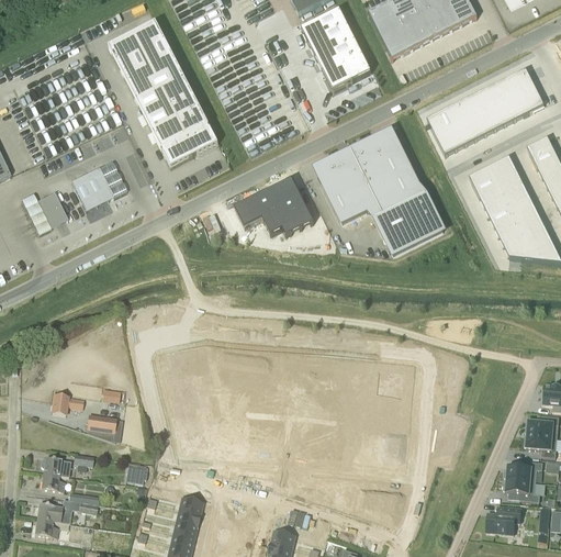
[(293,0),(300,13),(326,0),(293,0)]
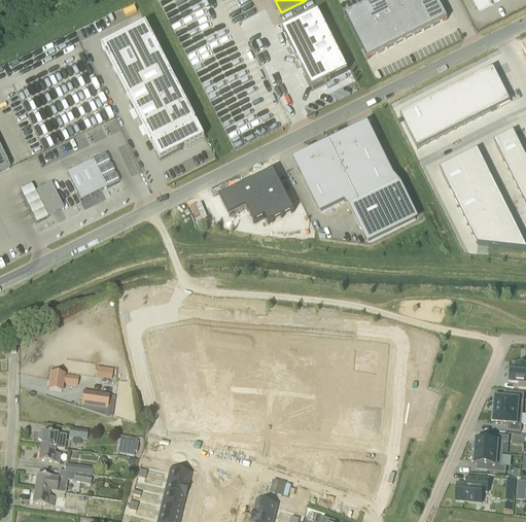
[(366,0),(346,10),(369,55),(367,56),(448,15),(443,4),(442,4),(440,0),(366,0)]
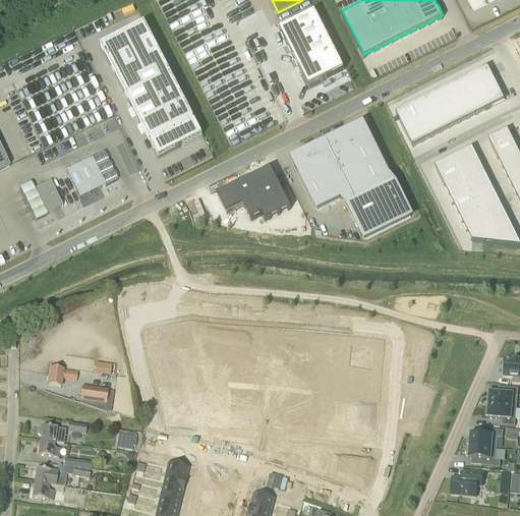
[(315,7),(280,25),(309,84),(345,66),(315,7)]
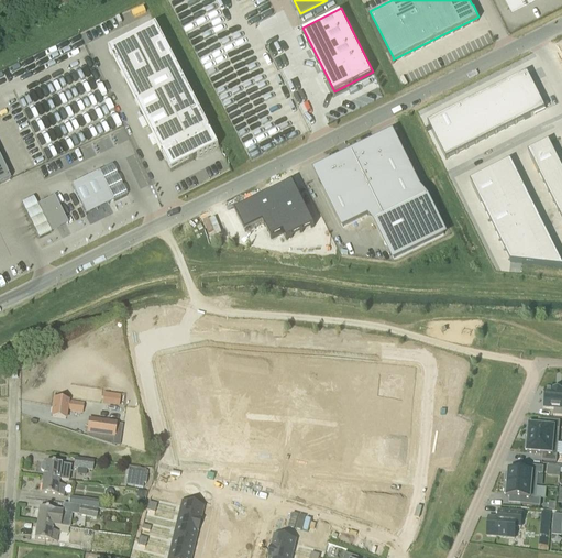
[(198,153),(199,153),(219,142),(157,22),(109,46),(172,167),(195,155),(198,153)]
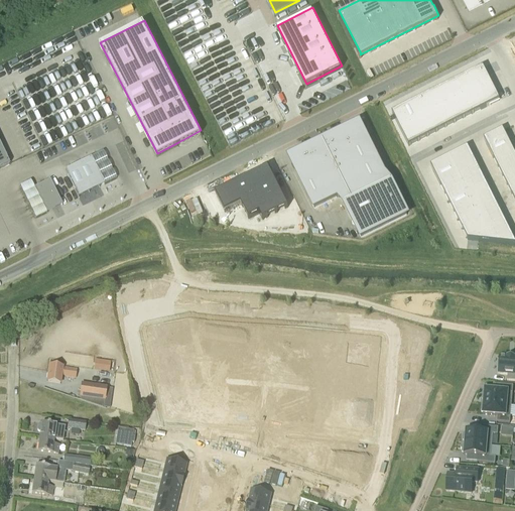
[(480,62),(389,108),(405,141),(496,95),(480,62)]
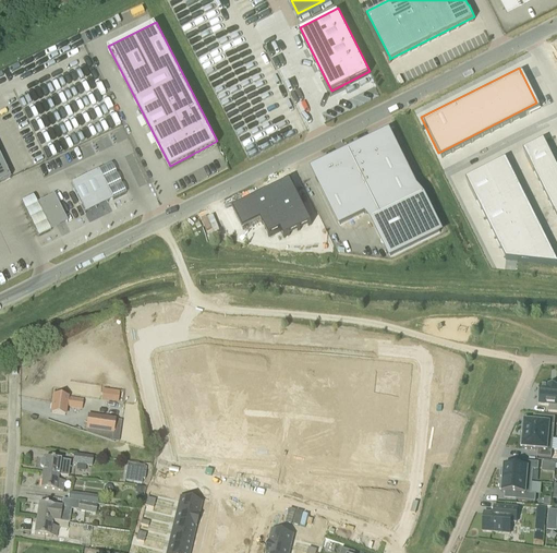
[(329,160),(314,167),(316,171),(331,201),(341,220),(377,203),(382,212),(374,216),(392,251),(408,243),(440,228),(423,192),(420,193),(388,130),(331,159),(330,159),(329,160)]
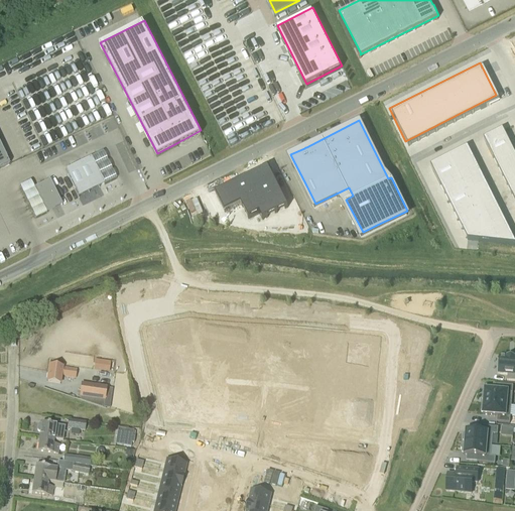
[(504,126),(485,135),(487,140),(494,154),(514,197),(514,148),(506,130),(504,126)]
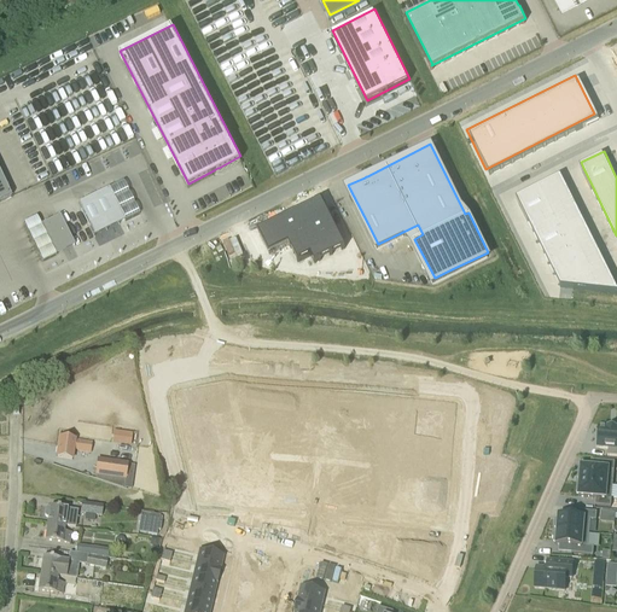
[(0,197),(12,192),(0,167),(0,197)]
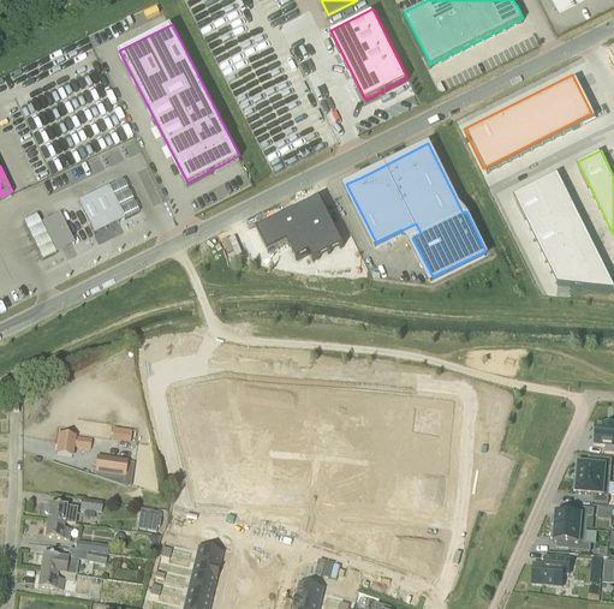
[(559,171),(514,193),(517,198),(525,215),(558,280),(559,281),(613,287),(613,282),(607,268),(570,193),(561,177),(559,171)]
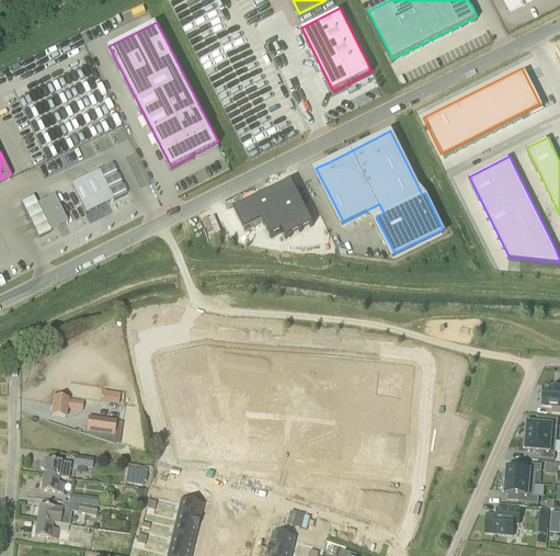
[(115,159),(75,178),(87,207),(128,190),(115,159)]
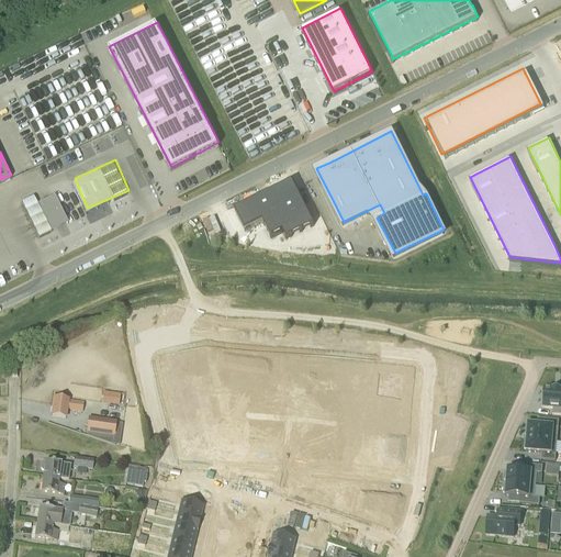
[(315,218),(293,175),(236,203),(247,224),(265,214),(272,231),(284,225),(288,232),(315,218)]
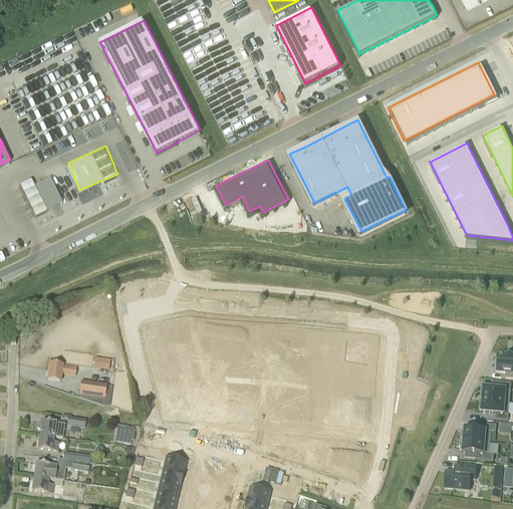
[(35,183),(48,208),(62,201),(50,176),(35,183)]
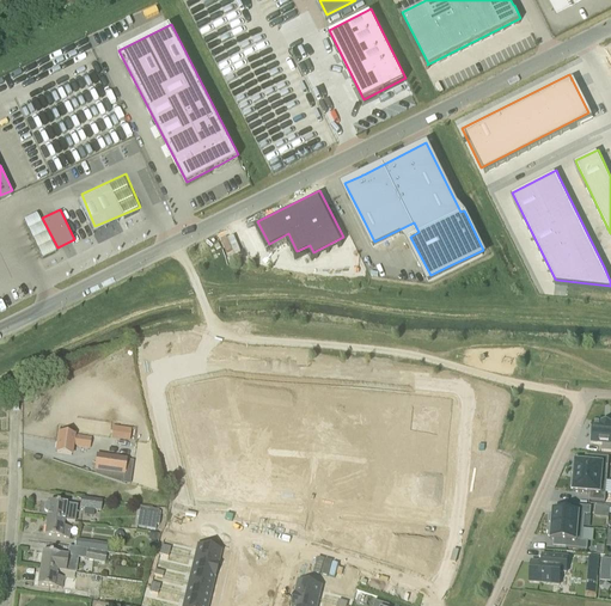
[(212,398),(183,405),(185,415),(207,410),(214,409),(212,398)]
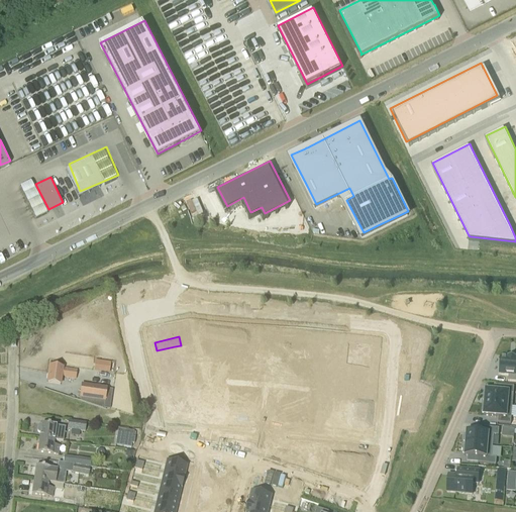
[(175,346),(157,350),(159,359),(177,354),(175,346)]
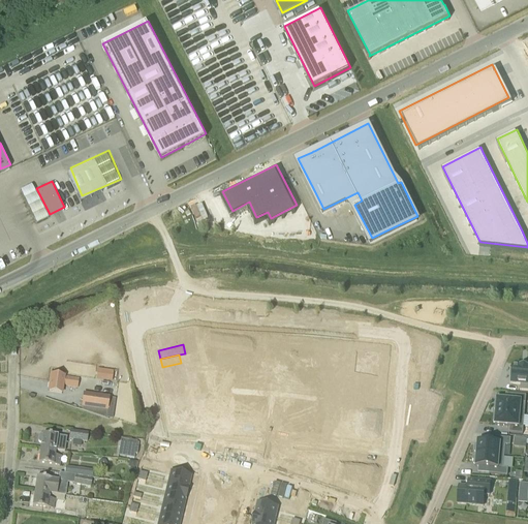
[(513,361),(510,378),(521,379),(521,387),(527,387),(527,362),(521,362),(513,361)]
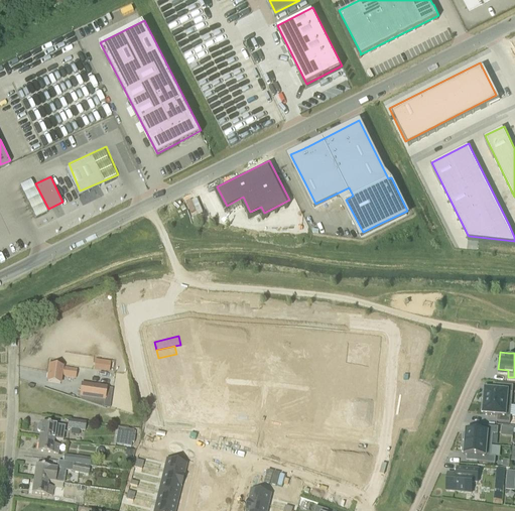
[(176,354),(158,358),(160,367),(162,366),(178,362),(176,354)]
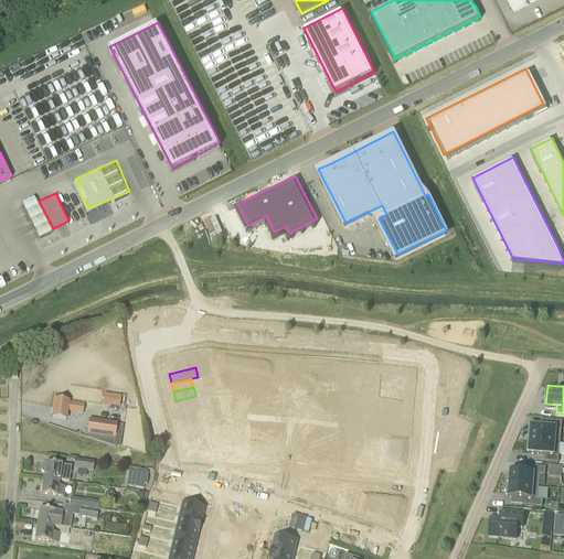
[(103,400),(112,401),(113,390),(105,389),(103,400)]
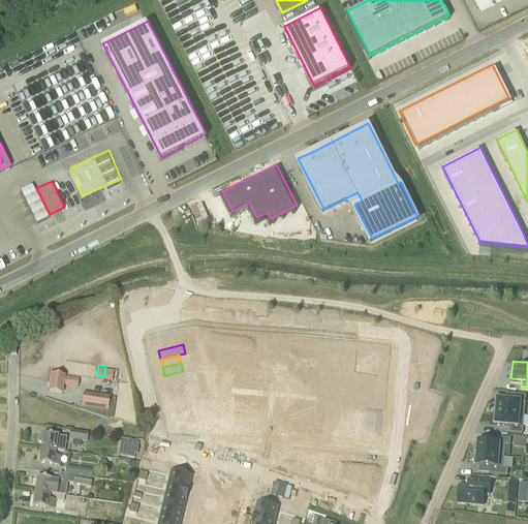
[(62,390),(64,380),(67,381),(67,382),(78,383),(79,375),(65,373),(65,372),(52,370),(50,388),(62,390)]
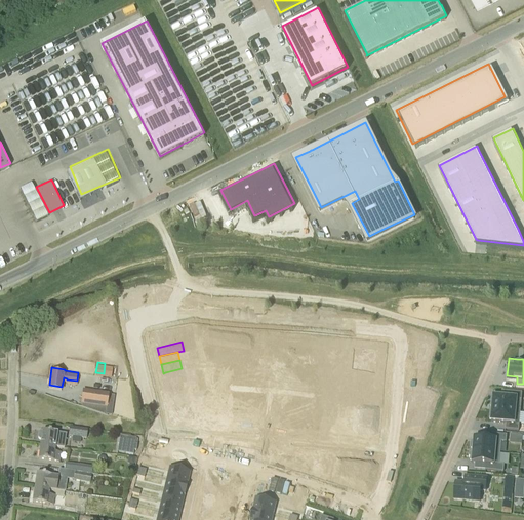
[(182,368),(165,372),(167,381),(186,376),(184,368),(182,368)]
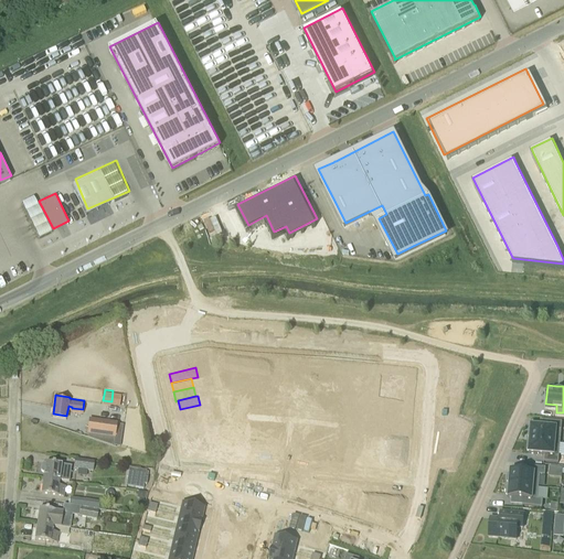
[(200,405),(180,409),(182,419),(202,414),(200,405)]
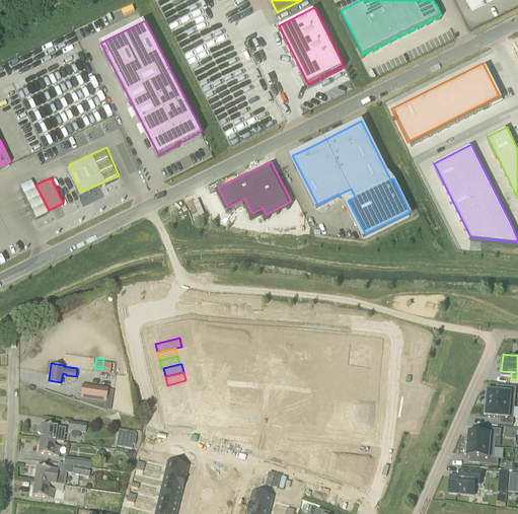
[(186,380),(167,385),(169,393),(193,387),(192,379),(186,380)]
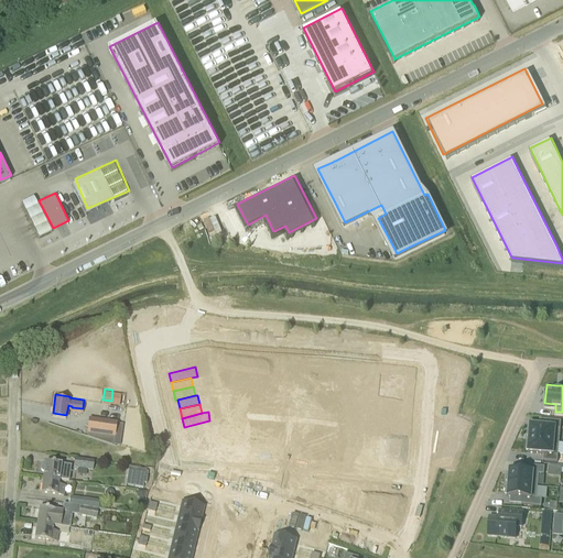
[(118,418),(89,414),(87,429),(88,429),(88,431),(112,440),(114,433),(116,434),(118,418)]
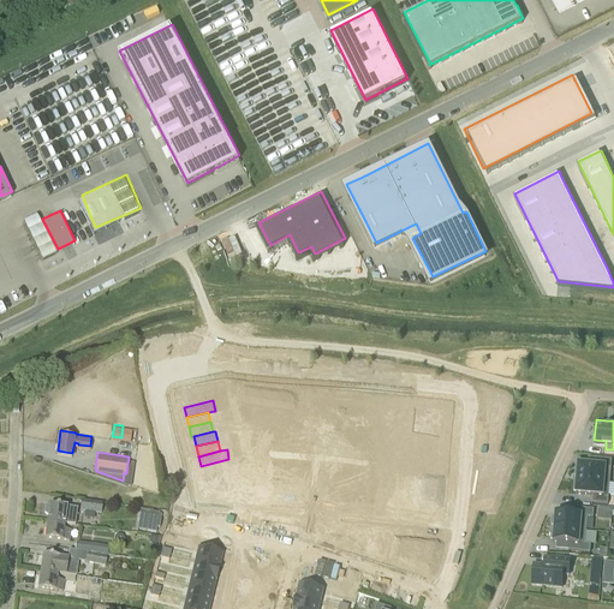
[(613,455),(597,453),(596,461),(589,460),(579,459),(579,463),(577,463),(576,471),(578,472),(578,475),(610,477),(613,455)]
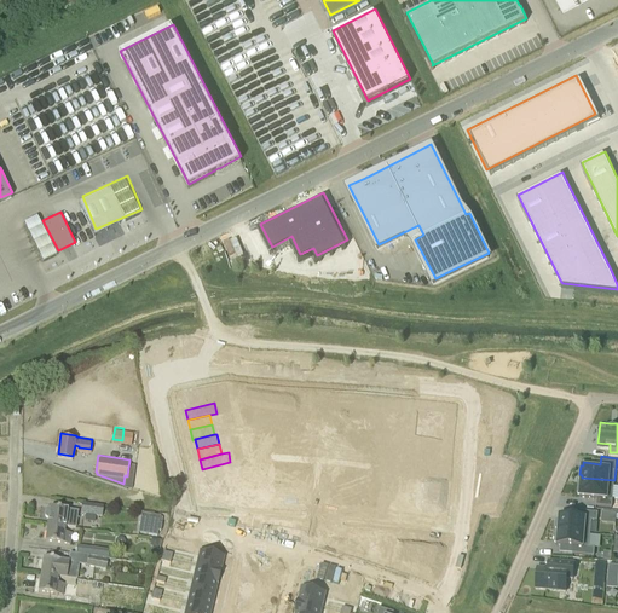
[(413,489),(420,490),(419,504),(438,507),(439,495),(437,495),(438,479),(433,479),(434,470),(415,469),(413,489)]
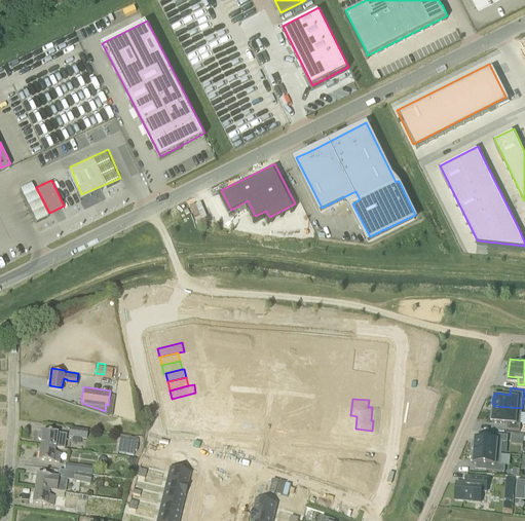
[(231,405),(229,423),(238,424),(239,406),(231,405)]
